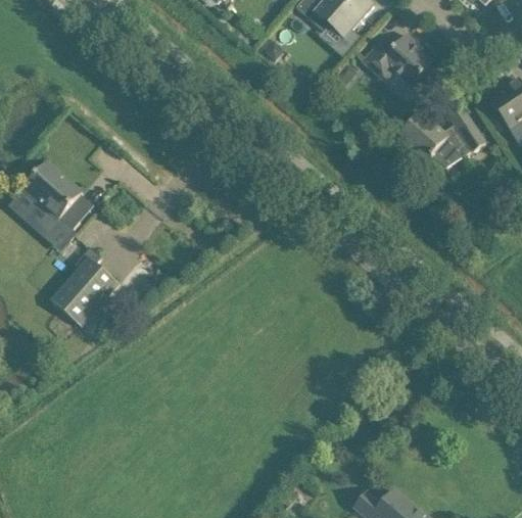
[(373,4),(369,0),(301,0),(296,6),(324,31),(333,20),(347,34),(373,4)]
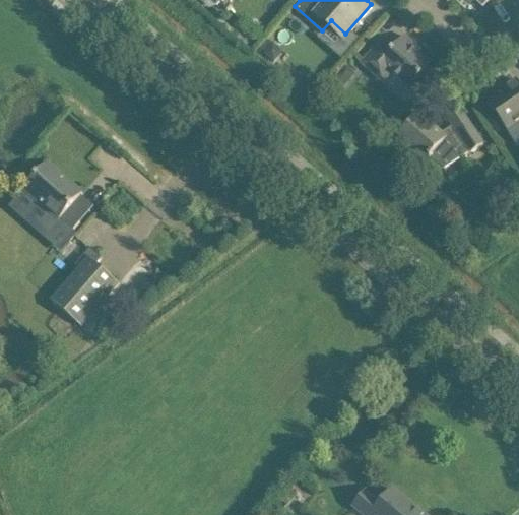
[(417,50),(420,48),(404,33),(390,49),(379,39),(360,60),(377,75),(386,66),(408,85),(430,61),(417,50)]
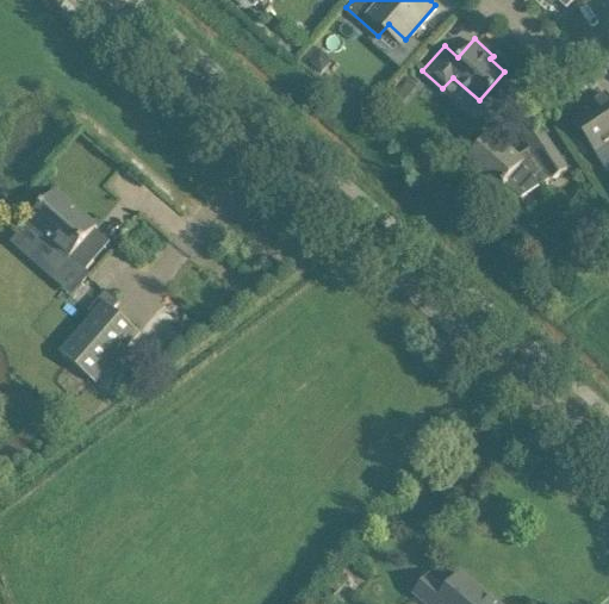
[(314,54),(309,58),(322,70),(325,66),(325,55),(318,48),(314,54)]
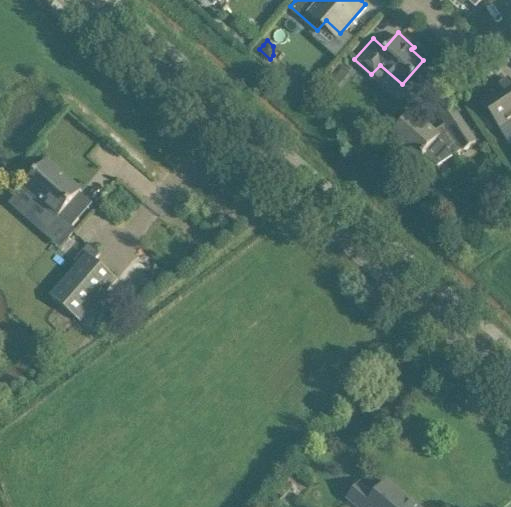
[(510,81),(510,80),(501,87),(500,85),(480,98),(491,115),(508,139),(510,136),(510,81)]
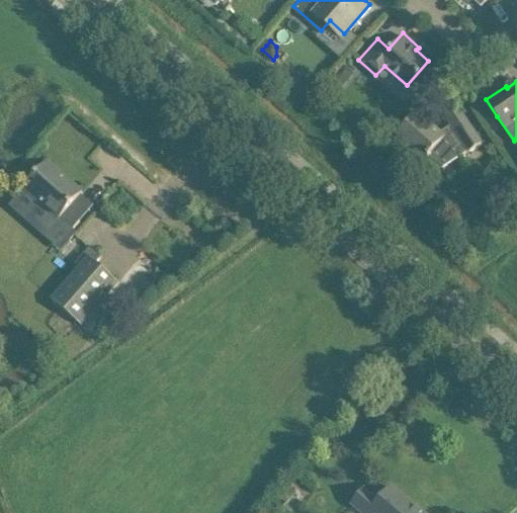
[(479,140),(467,122),(458,107),(445,115),(450,122),(438,131),(417,110),(395,136),(423,160),(428,154),(441,166),(467,148),(468,149),(481,141),(479,140)]
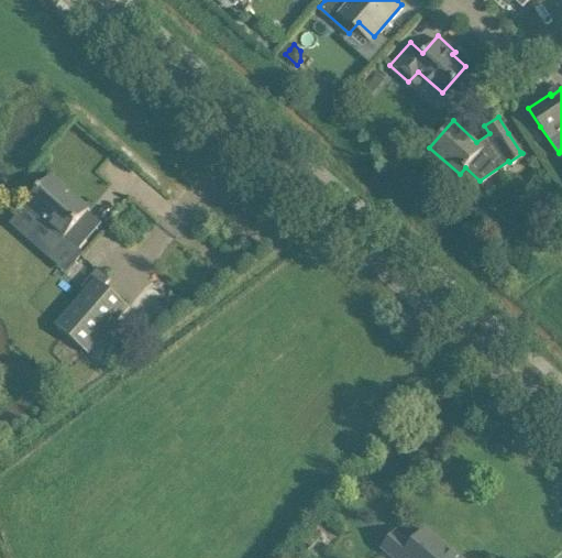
[(416,159),(423,149),(417,143),(408,152),(416,159)]
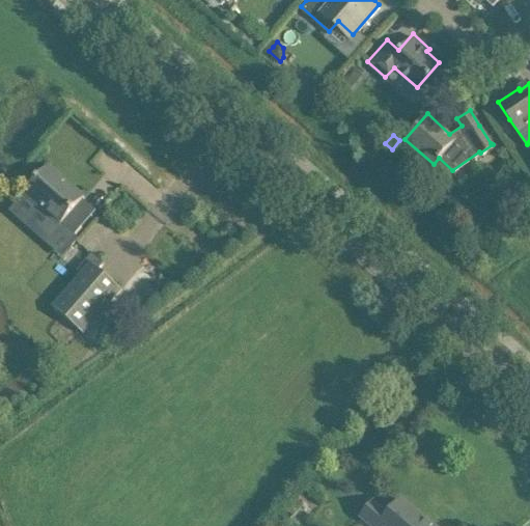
[(81,224),(67,213),(84,194),(48,163),(23,191),(59,222),(61,220),(74,232),(81,224)]
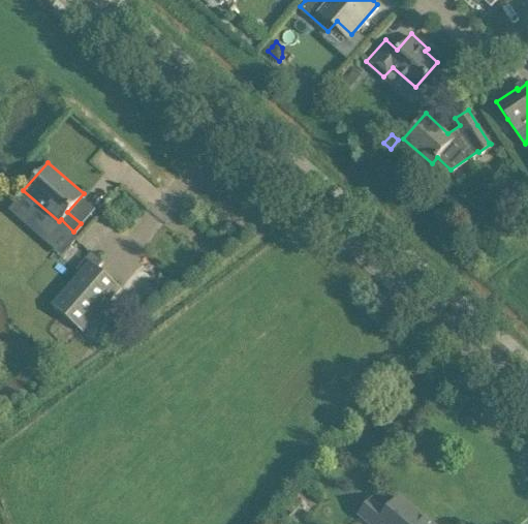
[(82,329),(105,301),(120,285),(97,266),(102,259),(91,249),(78,265),(75,267),(79,269),(51,302),(53,304),(82,329)]
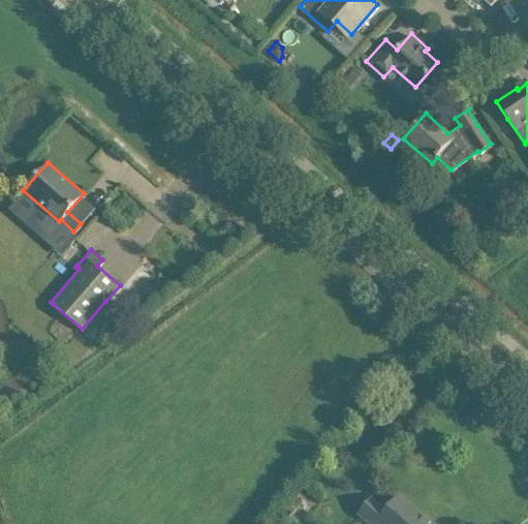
[(386,523),(432,523),(394,496),(380,510),(394,517),(386,523)]
